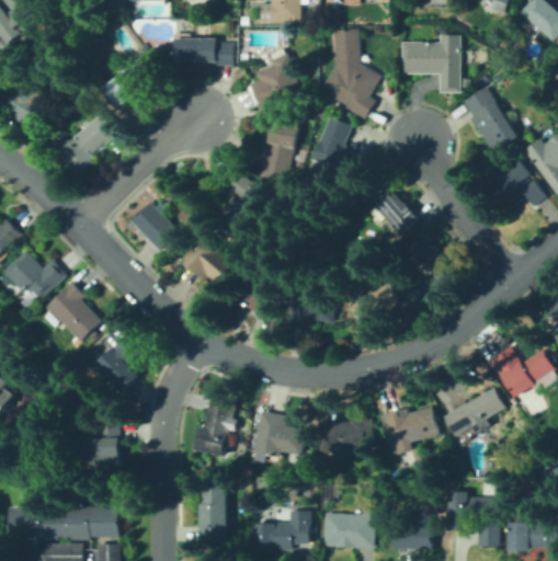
[(27,0),(42,18),(10,44),(0,31),(0,4),(7,13),(11,10),(3,0),(27,0)]
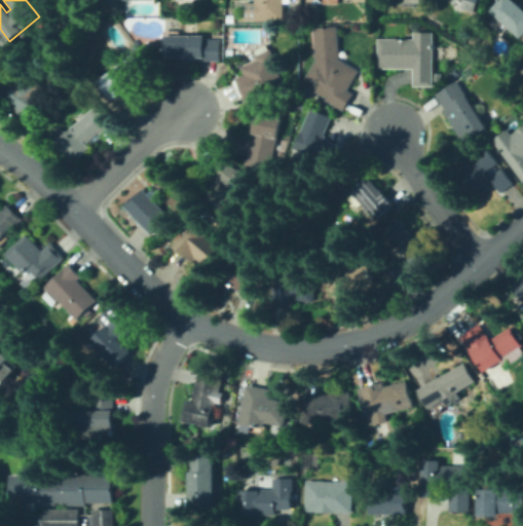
[(289,0),(289,3),(283,3),(283,21),(254,22),(254,19),(244,19),(244,3),(253,3),(253,0),(289,0)]
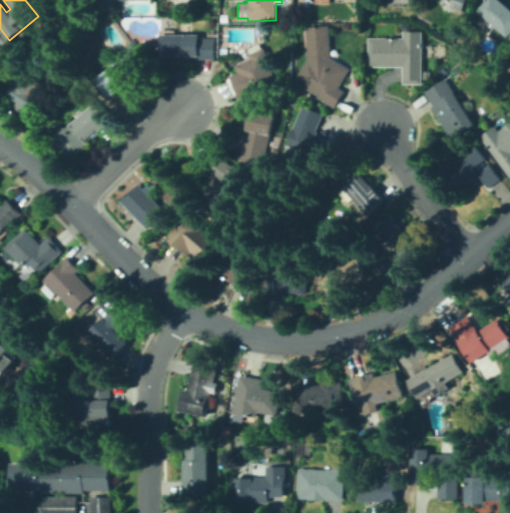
[(465,0),(462,12),(450,8),(452,1),(449,0),(465,0)]
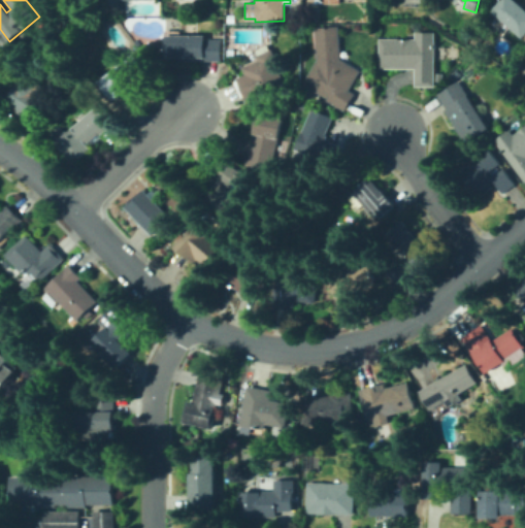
[(513,0),(524,10),(524,32),(520,38),(489,10),(497,0),(513,0)]
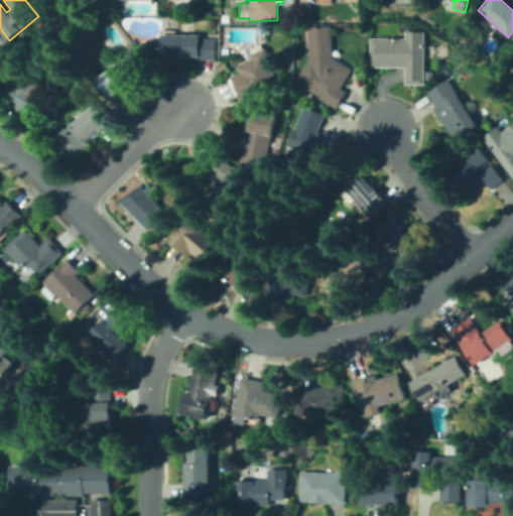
[(330,26),(332,58),(351,70),(340,89),(346,92),(336,109),(317,98),(318,97),(294,82),(308,58),(307,42),(302,43),(301,30),(306,30),(306,27),(330,26)]
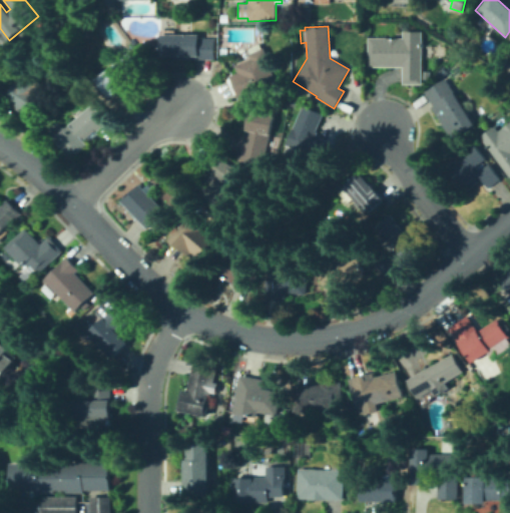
[(421,32),(421,84),(401,84),(401,67),(366,67),(366,38),(402,38),(402,32),(421,32)]
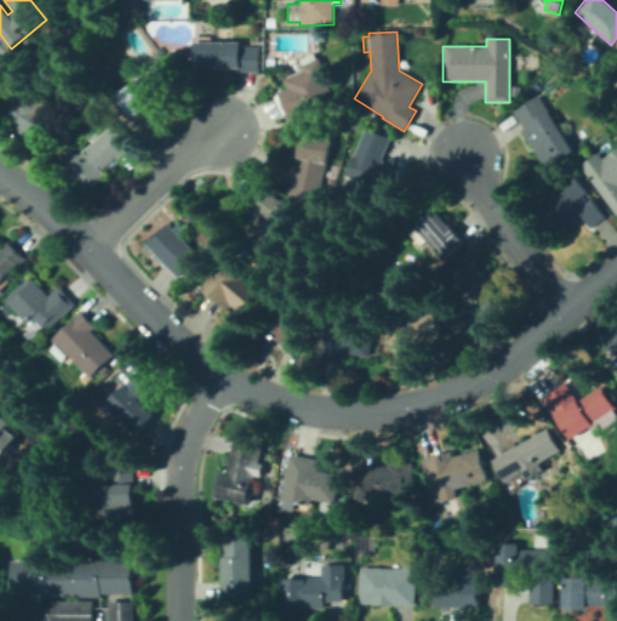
[(258,46),(258,72),(209,72),(209,68),(193,68),(193,41),(239,41),(239,46),(258,46)]
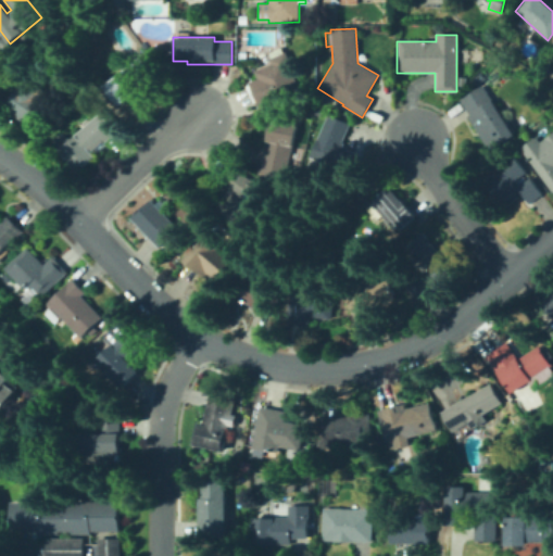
[(280,48),(283,53),(285,52),(294,74),(293,75),(303,96),(272,110),(269,105),(261,110),(258,101),(254,103),(247,87),(250,85),(249,84),(258,79),(254,72),(272,64),(269,60),(272,59),(268,53),(280,48)]
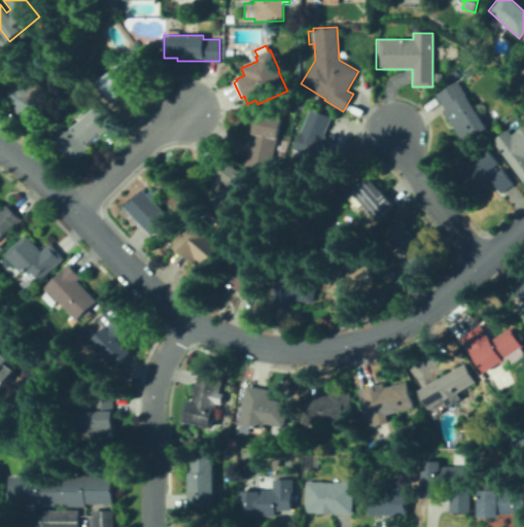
[(146,72),(113,101),(98,82),(131,55),(146,72)]
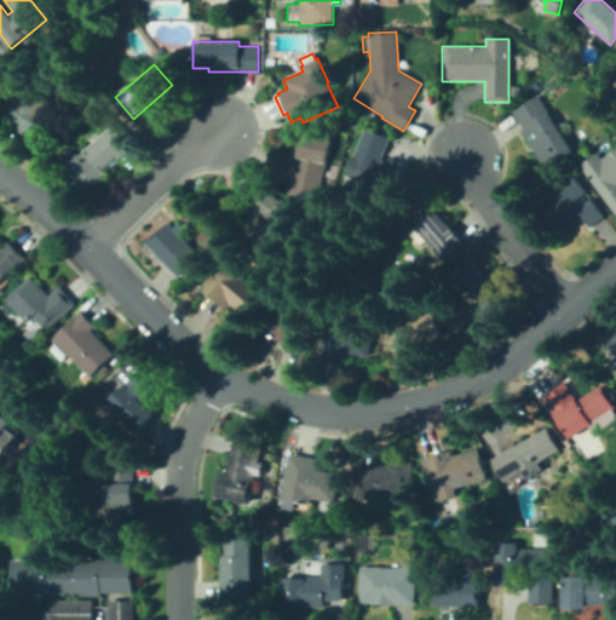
[(539,87),(533,95),(527,89),(533,82),(539,87)]
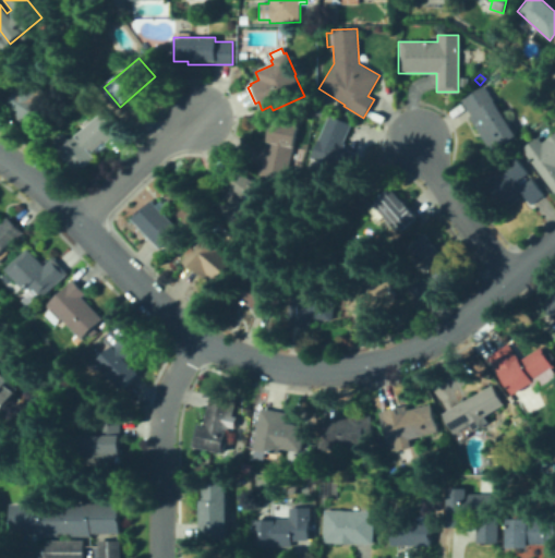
[(48,107),(34,128),(5,109),(19,88),(17,88),(24,76),(45,91),(38,100),(48,107)]
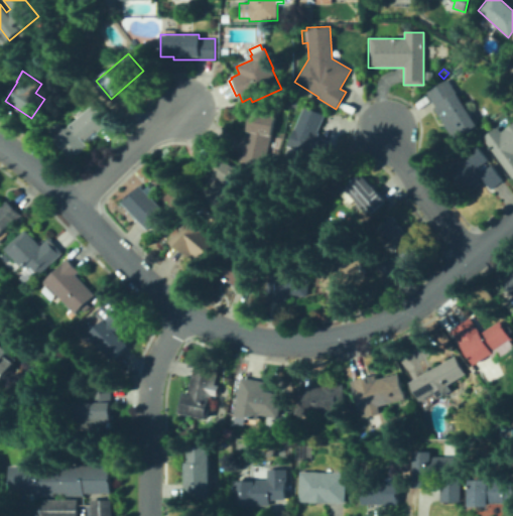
[(476,125),(453,140),(431,108),(433,107),(424,93),(446,79),(476,125)]
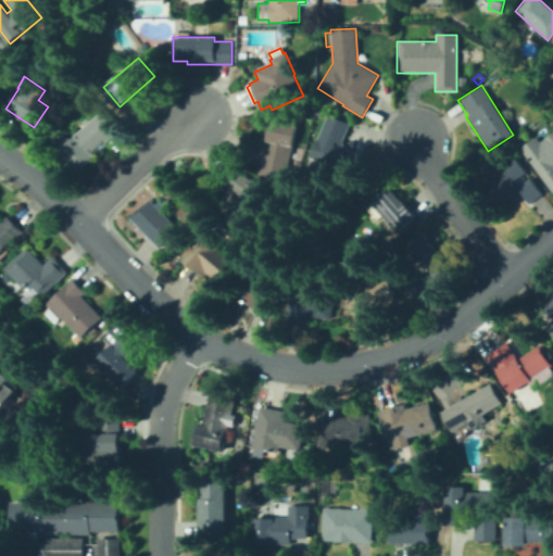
[(116,131),(103,143),(105,146),(98,152),(90,152),(95,158),(78,173),(59,151),(58,150),(59,149),(51,141),(63,130),(71,138),(99,112),(116,131)]
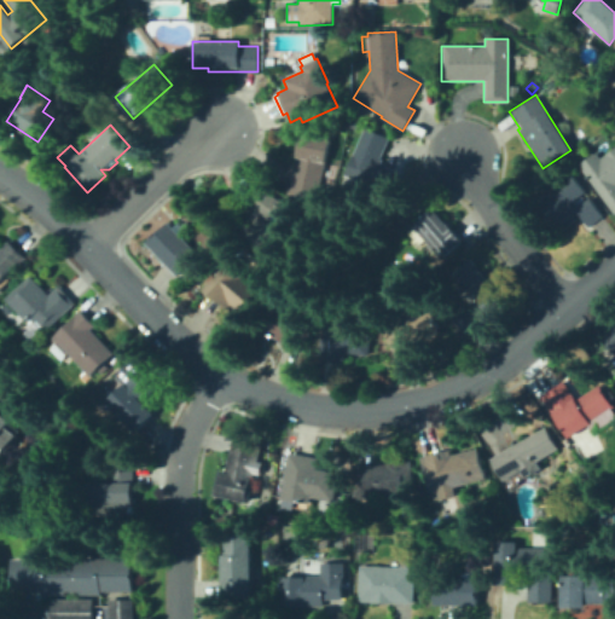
[(400,173),(392,195),(343,175),(363,128),(388,139),(379,160),(382,160),(381,162),(386,165),(384,167),(400,173)]
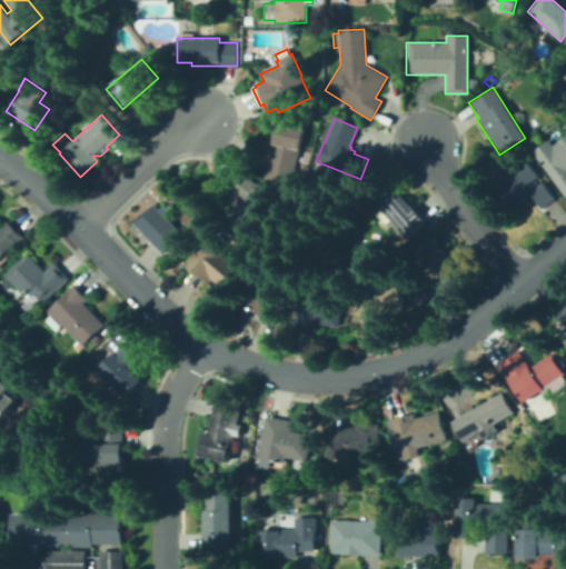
[(304,128),(293,187),(265,179),(271,143),(274,145),(278,122),(304,128)]
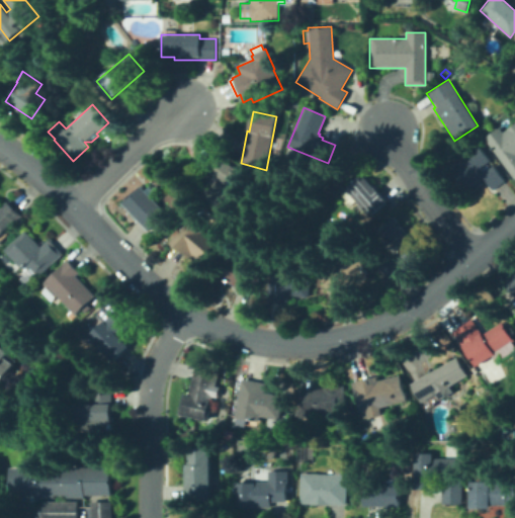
[(514,120),(514,179),(514,180),(483,138),(498,126),(501,132),(514,120)]
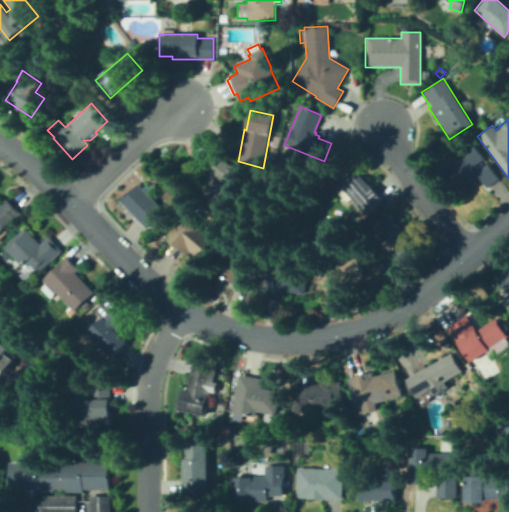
[(472,167),(475,173),(487,164),(498,179),(486,189),(478,178),(475,181),(472,176),(457,187),(445,172),(460,160),(455,154),(471,143),(483,159),(472,167)]
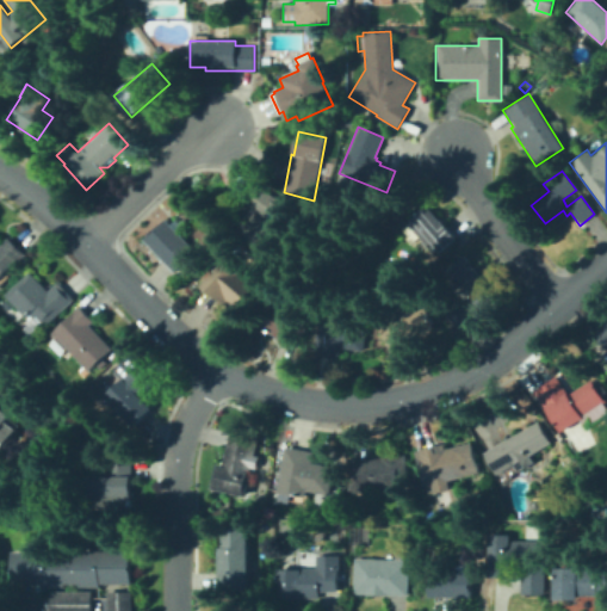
[(295,217),(267,255),(237,234),(255,211),(241,201),(253,183),(287,209),(286,211),(295,217)]
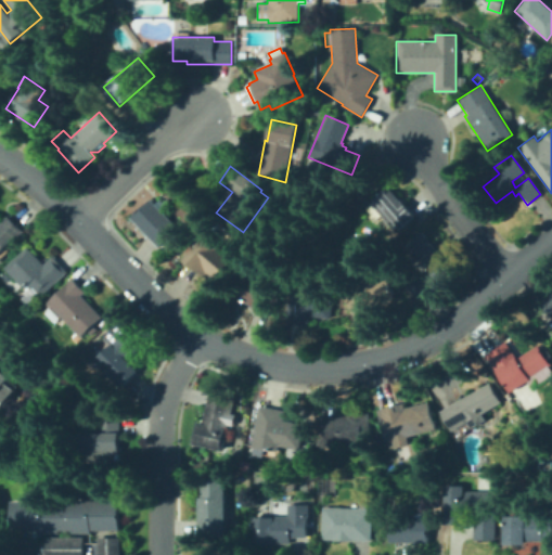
[(387,186),(400,202),(401,201),(416,217),(412,220),(411,219),(396,232),(381,215),(373,221),(362,208),(387,186)]
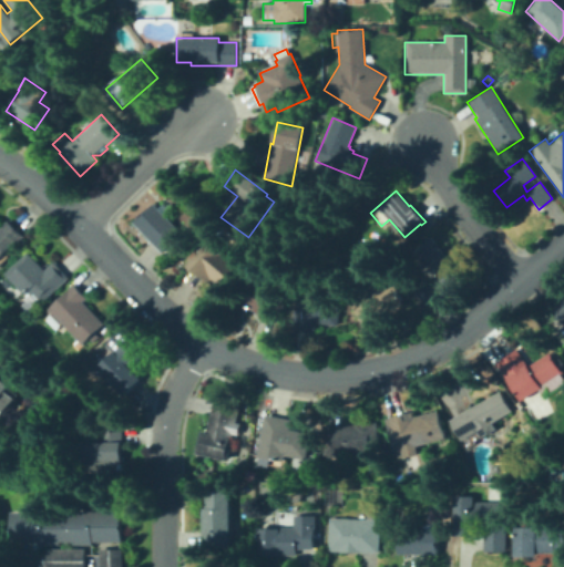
[(183,235),(163,254),(134,223),(153,204),(183,235)]
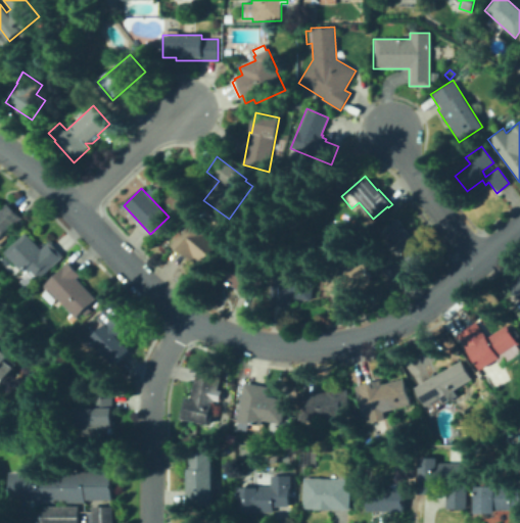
[(0,209),(6,202),(22,219),(13,228),(12,226),(0,238),(0,209)]
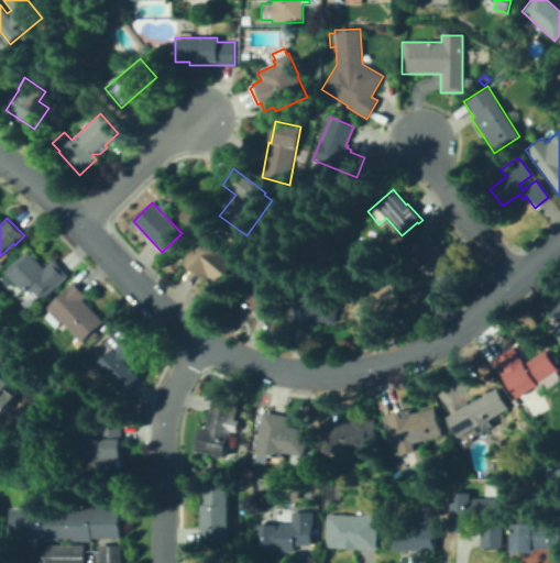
[(426,235),(442,256),(446,253),(460,272),(442,285),(426,263),(421,266),(415,256),(412,258),(405,251),(426,235)]
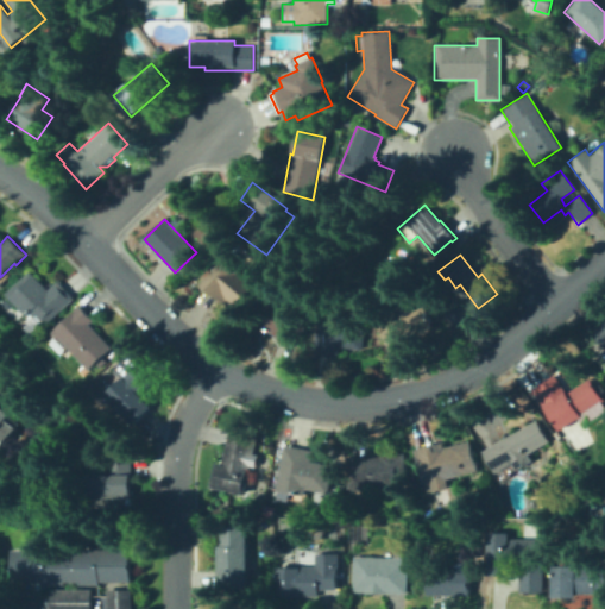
[(253,286),(237,309),(226,301),(224,303),(200,284),(221,257),(239,271),(238,274),(253,286)]
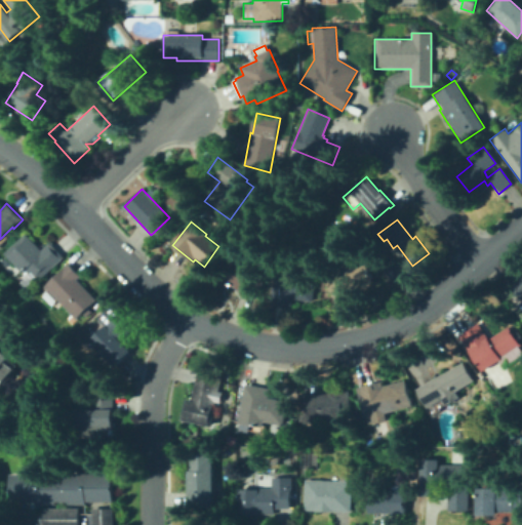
[(25,234),(41,250),(49,243),(64,257),(37,282),(36,281),(27,289),(21,282),(29,274),(26,271),(24,274),(4,253),(25,234)]
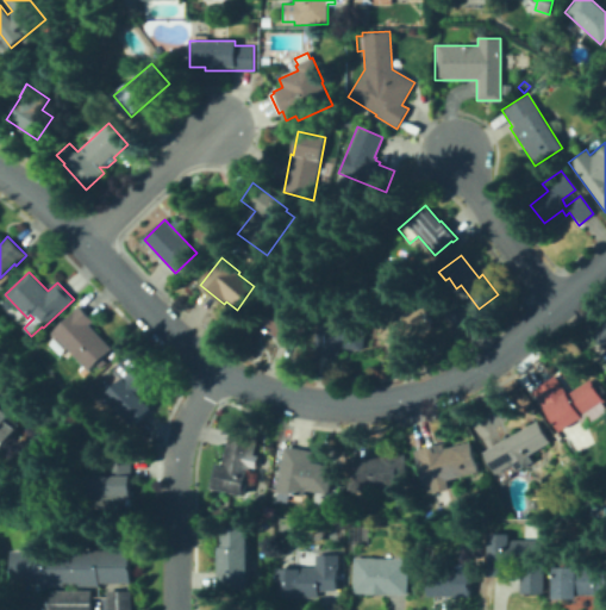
[(473,316),(456,329),(441,309),(457,296),(473,316)]
